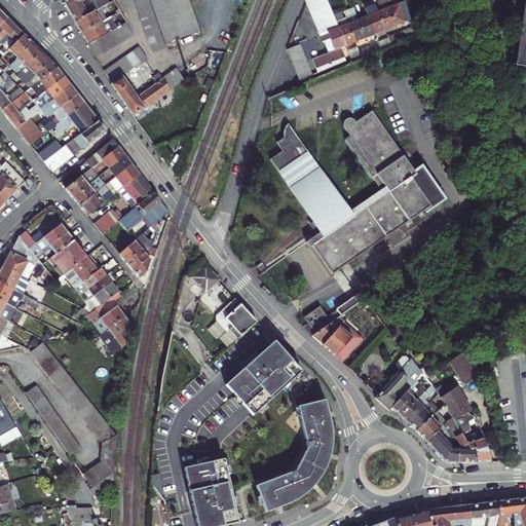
[(81,3),(84,0),(64,0),(65,3),(75,22),(88,14),(81,3)]
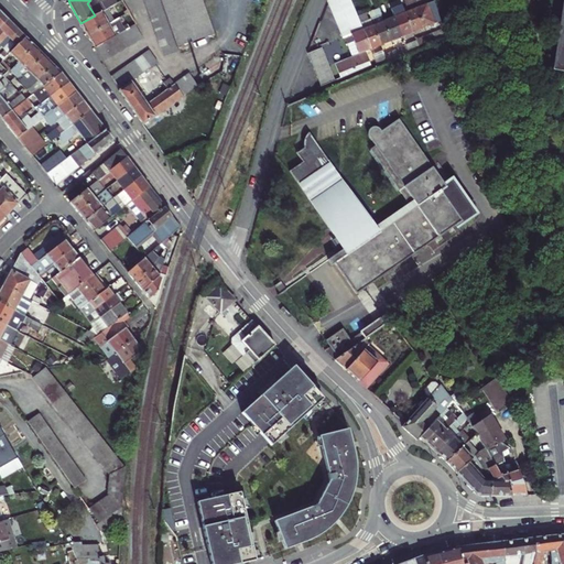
[(143,0),(144,2),(149,15),(152,23),(154,30),(156,36),(159,43),(164,57),(171,55),(179,53),(176,47),(220,32),(208,0),(143,0)]
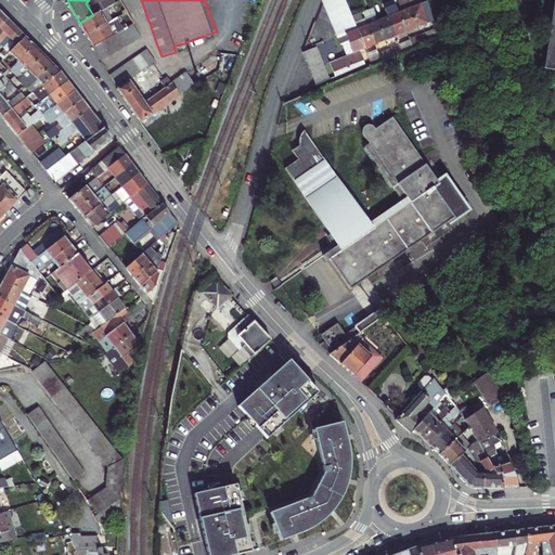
[(323,0),(323,2),(338,39),(340,38),(346,56),(330,64),(333,73),(362,61),(359,52),(364,49),(357,30),(357,29),(356,27),(355,24),(351,16),(345,0),(323,0)]
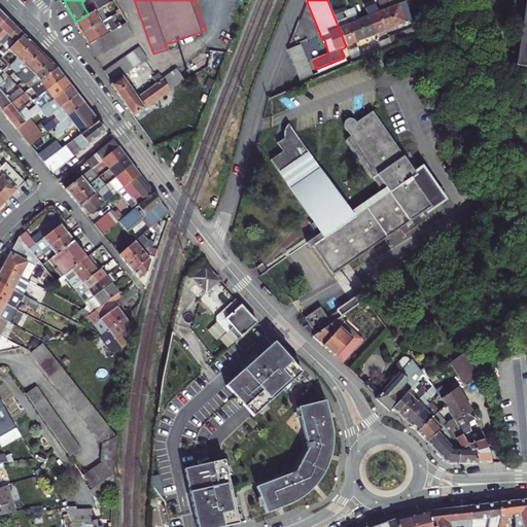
[(379,0),(383,10),(378,12),(385,30),(394,26),(387,8),(394,5),(391,0),(379,0)]
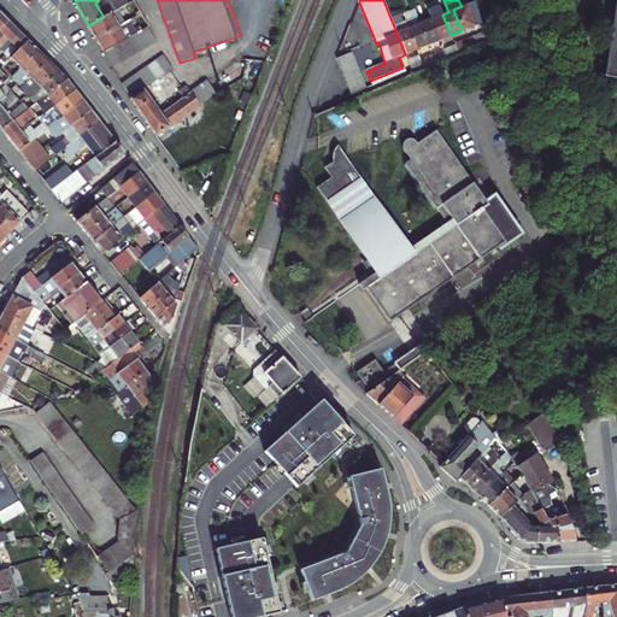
[(458,0),(462,6),(453,10),(462,30),(481,22),(475,0),(471,1),(470,0),(458,0)]
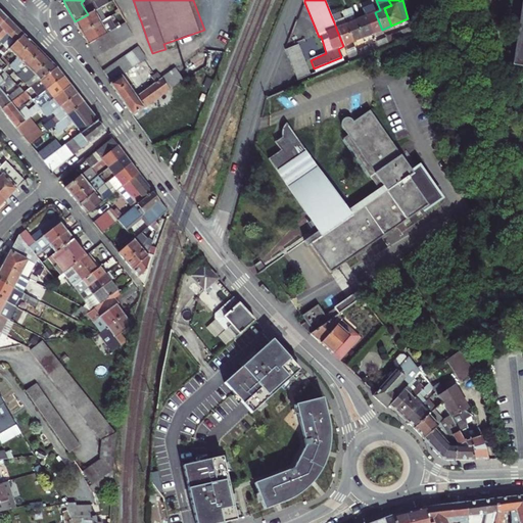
[(522,0),(521,0),(512,60),(522,61),(522,0)]
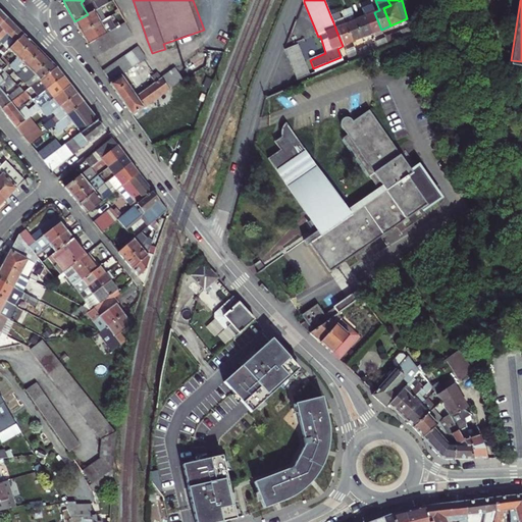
[(361,9),(364,16),(371,34),(381,30),(374,12),(371,5),(361,9)]
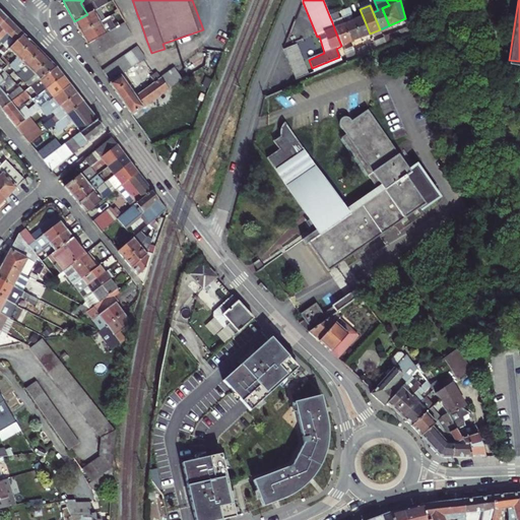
[(99,8),(93,11),(100,23),(105,20),(99,8)]
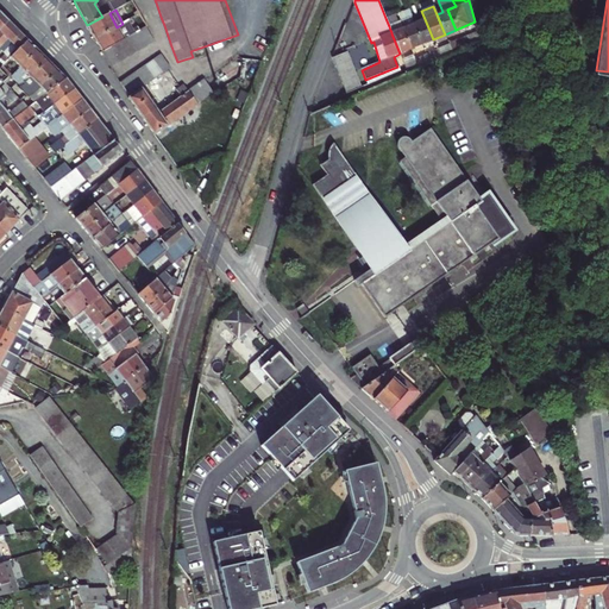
[(400,23),(402,29),(410,49),(422,44),(414,24),(409,11),(403,13),(407,20),(400,23)]
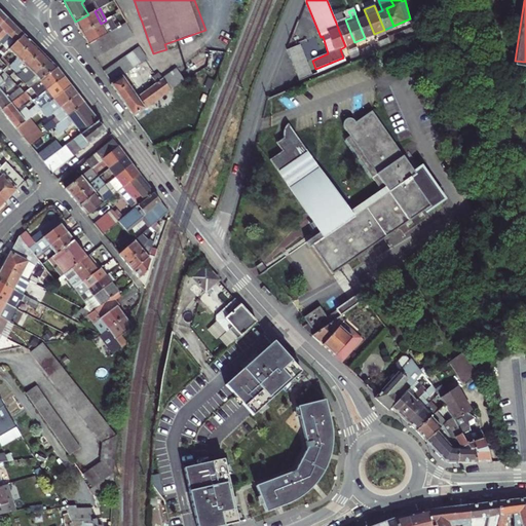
[(75,22),(81,34),(101,24),(95,11),(88,14),(75,22)]
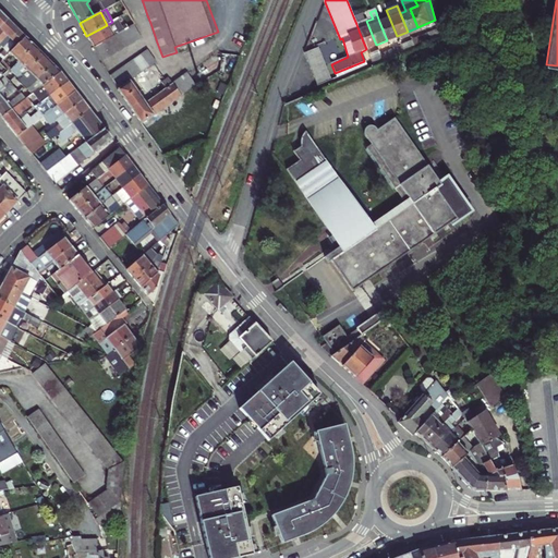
[(125,29),(133,25),(134,24),(131,17),(121,23),(124,29),(125,29)]
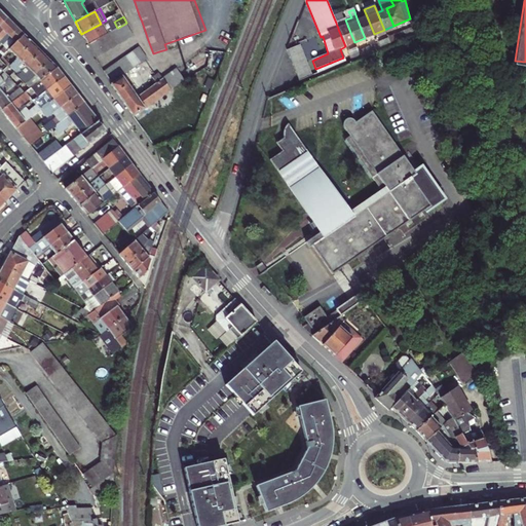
[(367,16),(358,21),(365,38),(374,34),(367,16)]
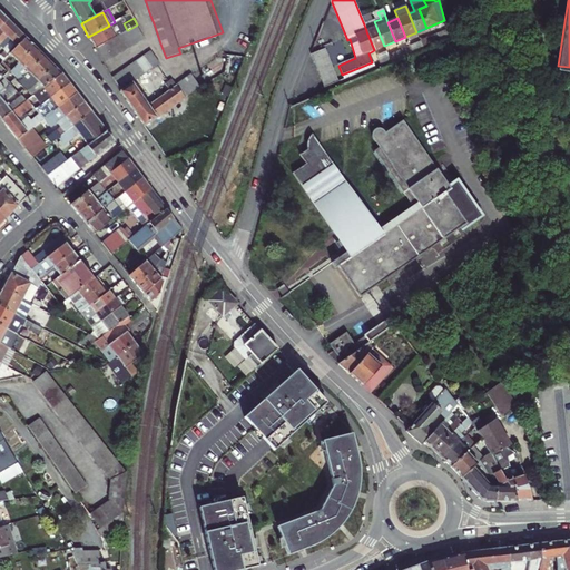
[(0,46),(9,55),(10,53),(26,38),(8,20),(0,27),(0,46)]
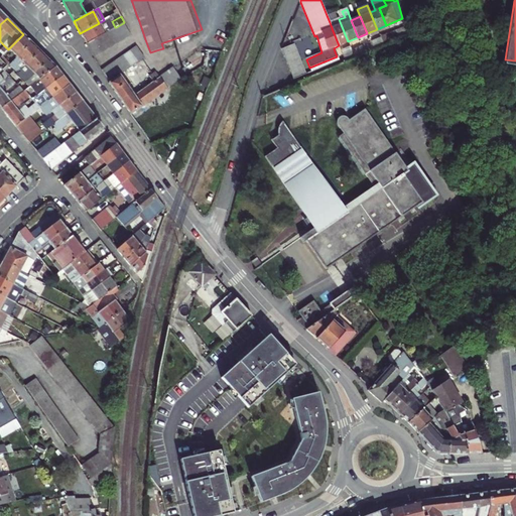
[(331,25),(332,27),(332,28),(339,45),(348,41),(341,24),(339,19),(330,22),(331,25)]
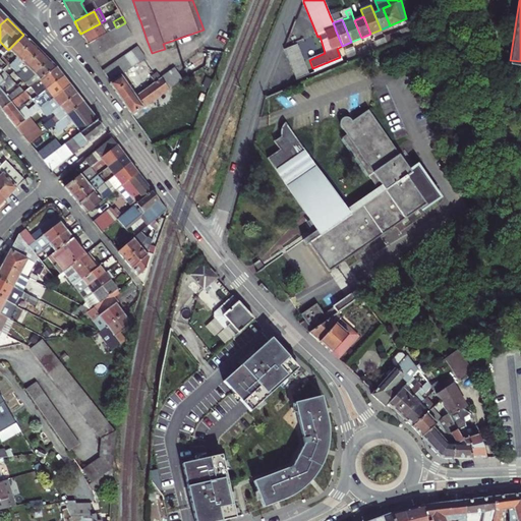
[(105,20),(100,23),(106,34),(111,31),(105,20)]
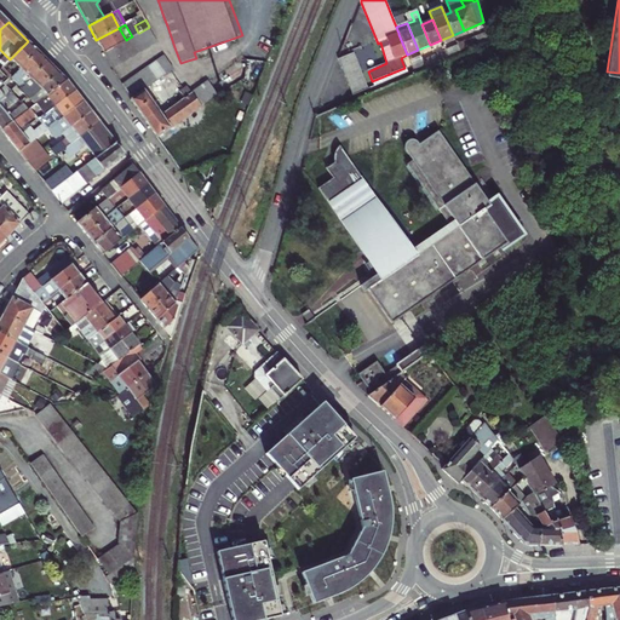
[(110,49),(118,45),(125,41),(126,40),(119,28),(96,40),(104,53),(110,49)]
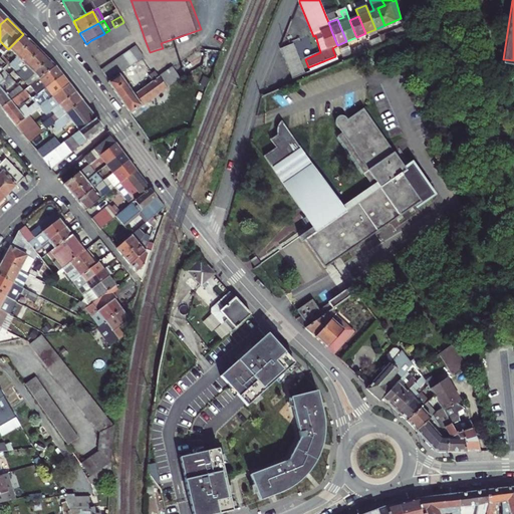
[(93,56),(98,53),(104,49),(110,46),(117,42),(123,39),(130,35),(122,23),(115,27),(114,27),(110,30),(109,30),(104,33),(103,34),(97,37),(91,40),(86,44),(93,56)]
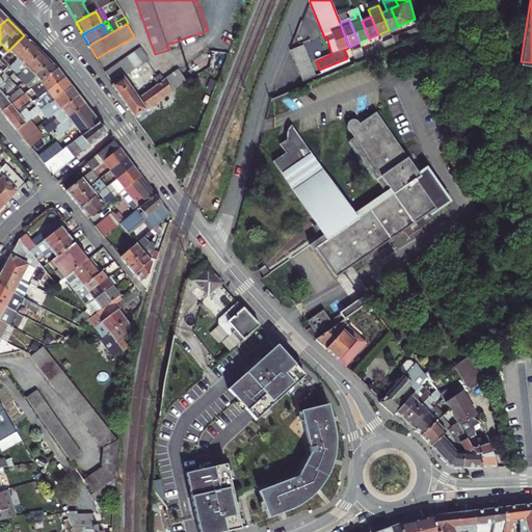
[(402,35),(405,44),(419,37),(416,30),(402,35)]
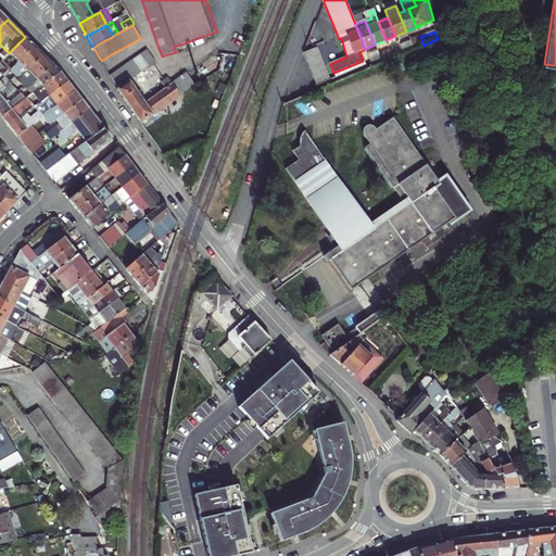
[(25,37),(10,52),(19,62),(35,46),(25,37)]
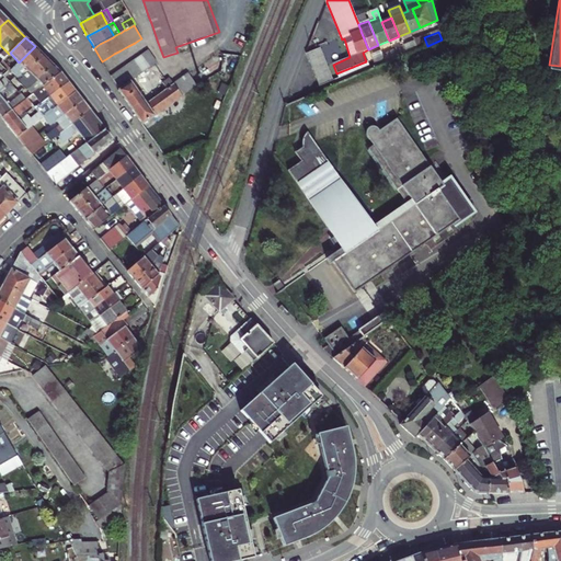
[(414,42),(418,50),(427,46),(424,37),(414,42)]
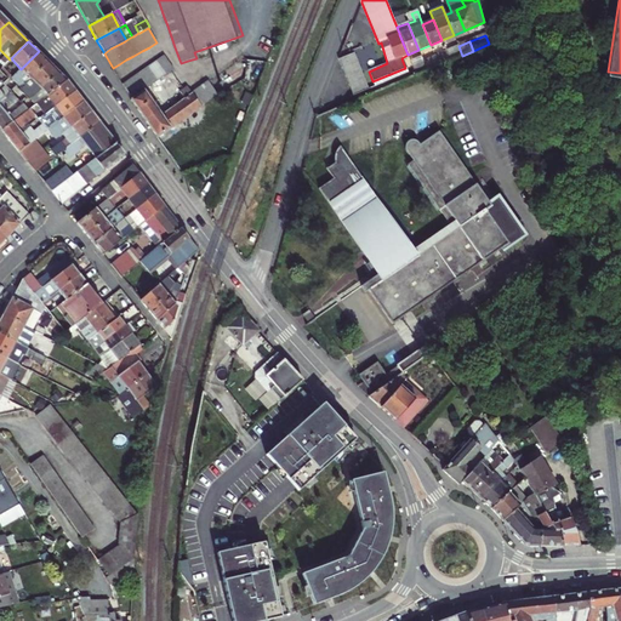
[(448,53),(450,61),(462,56),(459,46),(446,51),(448,53)]
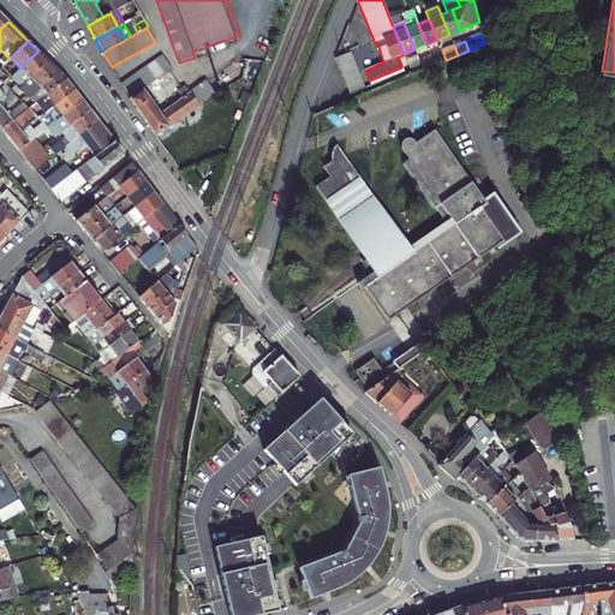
[(21,69),(31,78),(48,61),(39,51),(21,69)]
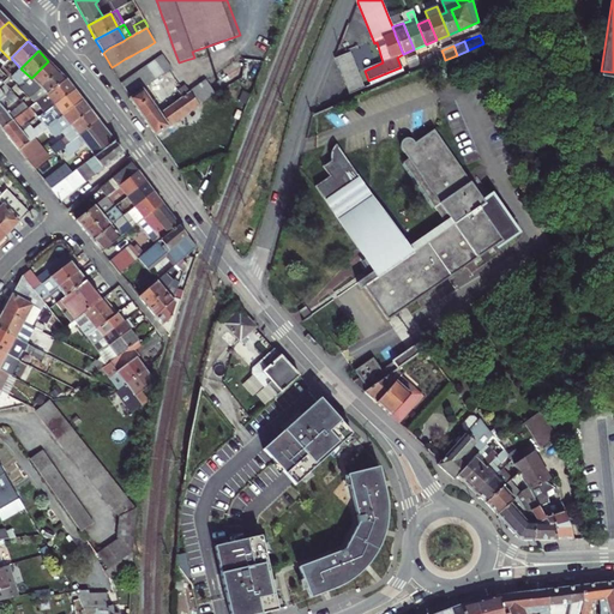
[(336,59),(351,95),(365,89),(350,53),(336,59)]
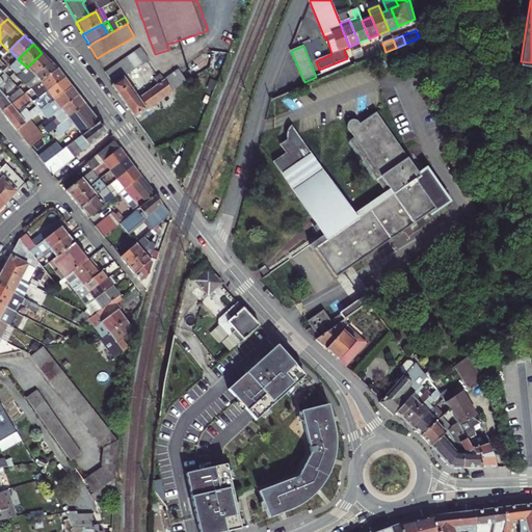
[(383,46),(373,50),(376,56),(386,52),(383,46)]
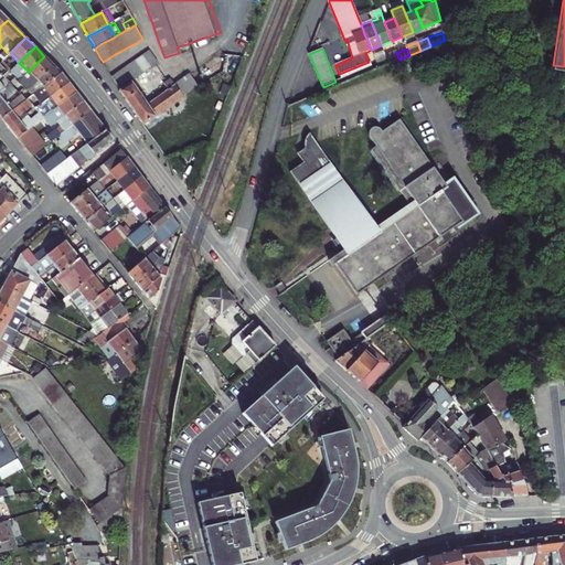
[(125,70),(123,71),(131,83),(132,82),(139,77),(146,73),(152,68),(159,63),(150,52),(144,56),(137,61),(130,65),(125,70)]
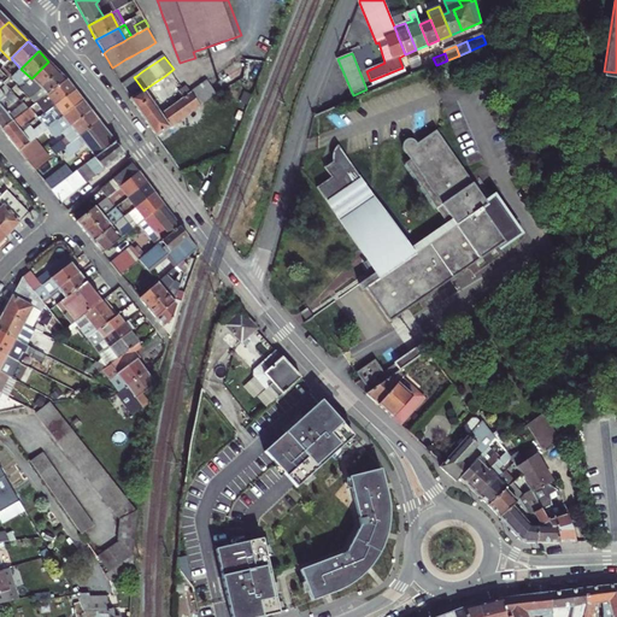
[(424,70),(422,63),(419,57),(407,62),(413,75),(424,70)]
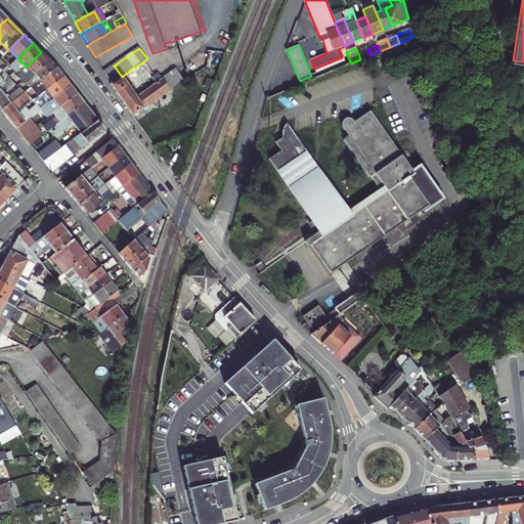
[(358,53),(360,59),(370,55),(367,49),(358,53)]
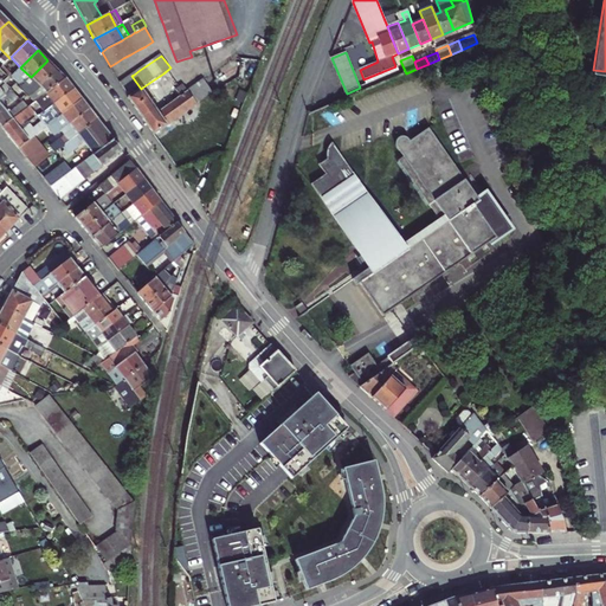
[(19,88),(28,97),(42,88),(58,71),(47,60),(31,77),(24,82),(25,84),(19,88)]
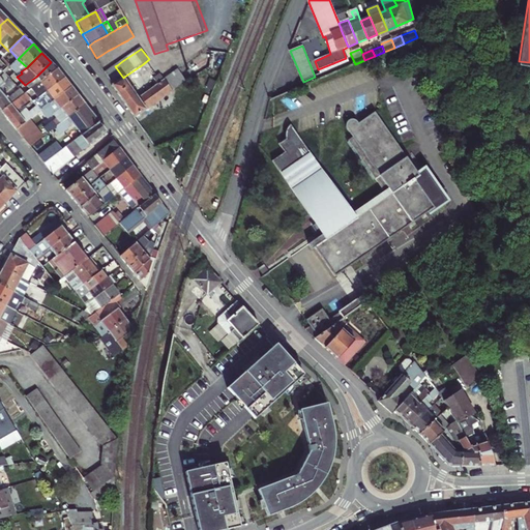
[(346,58),(318,69),(321,75),(348,63),(346,58)]
